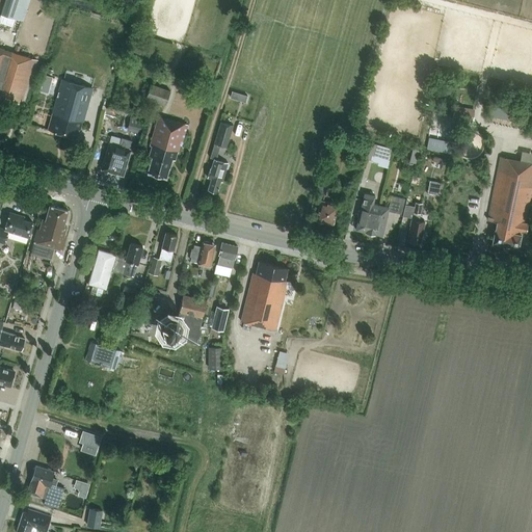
[(15,18),(1,14),(0,15),(0,22),(11,26),(15,18)]
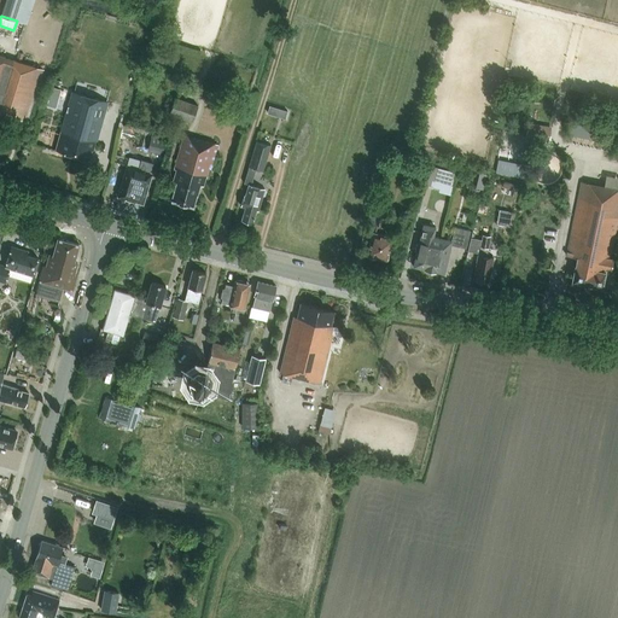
[(158,45),(153,59),(169,64),(174,50),(158,45)]
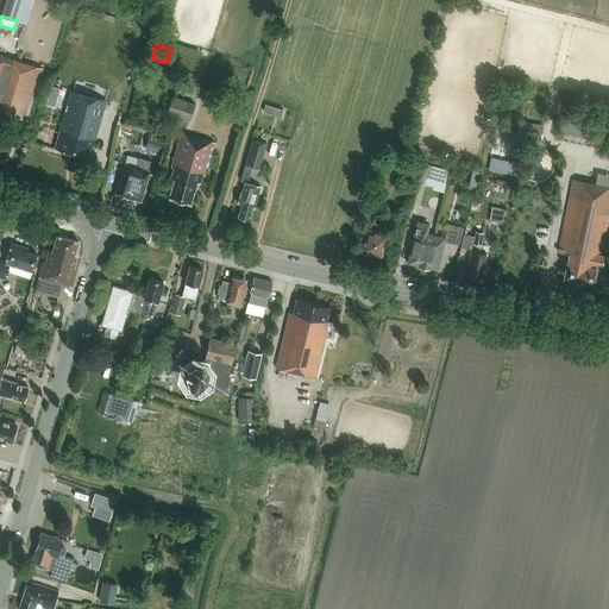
[(0,111),(26,120),(43,68),(0,54),(0,111)]
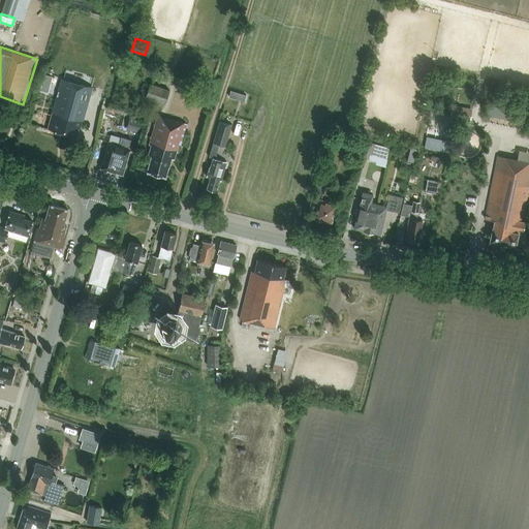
[(62,79),(48,129),(76,136),(79,128),(80,129),(82,120),(83,121),(92,87),(62,79)]
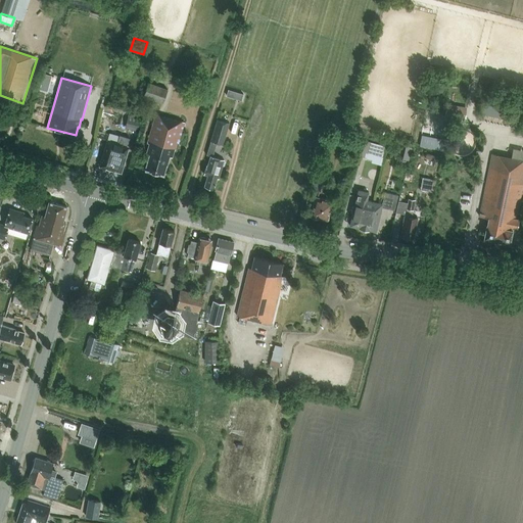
[(148,82),(144,97),(163,103),(168,88),(148,82)]
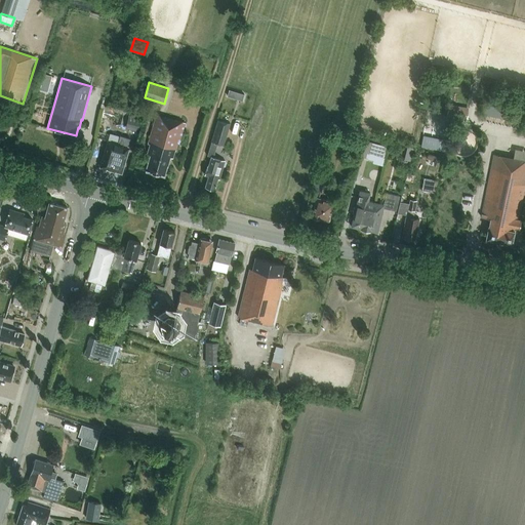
[(447,117),(468,120),(470,107),(449,104),(447,117)]
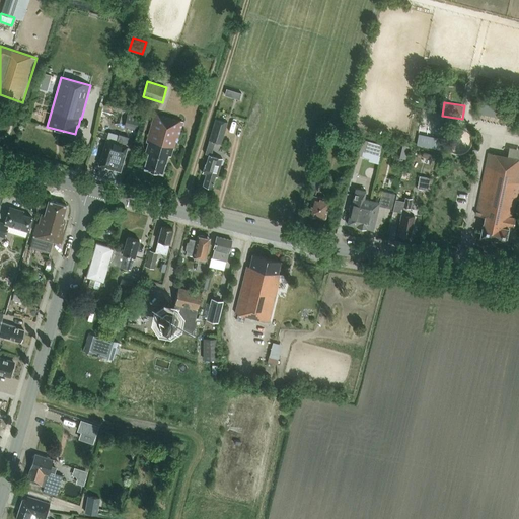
[(128,114),(125,127),(137,131),(141,118),(128,114)]
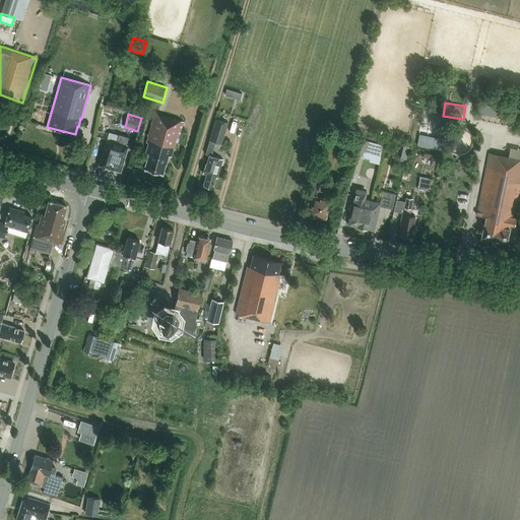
[(183,122),(169,118),(155,114),(146,142),(148,143),(145,152),(148,153),(144,169),(153,171),(163,174),(166,164),(169,155),(171,156),(174,148),(175,148),(177,142),(178,142),(183,122)]
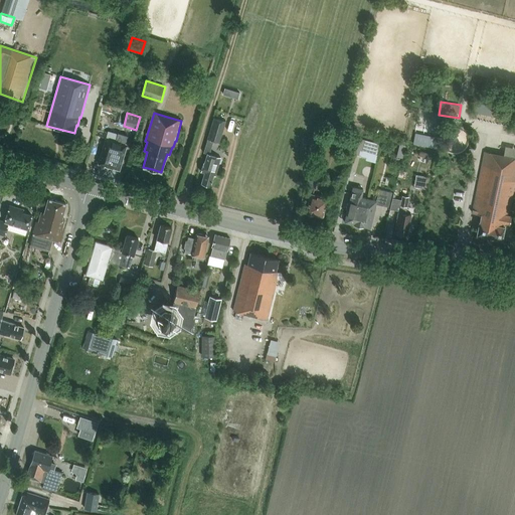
[(220,142),(226,121),(214,118),(213,118),(207,139),(219,143),(220,142)]
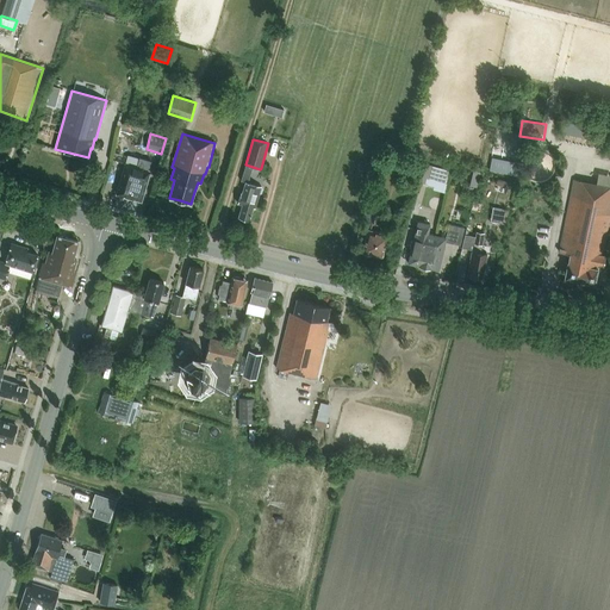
[(125,163),(116,194),(142,201),(150,172),(153,162),(139,157),(137,167),(125,163)]
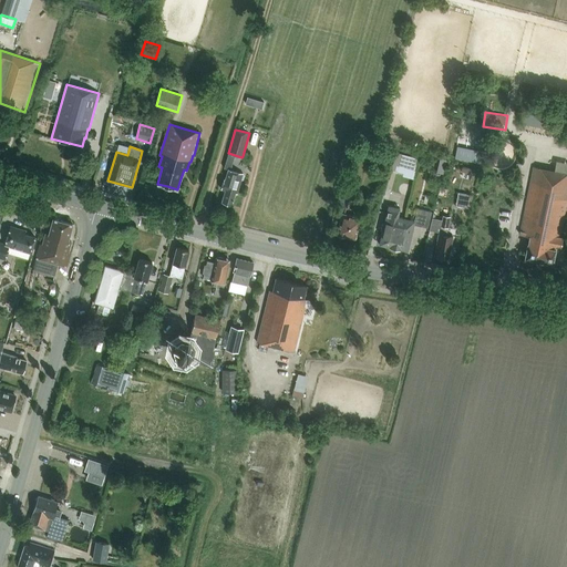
[(402,154),(395,152),(391,169),(398,172),(402,154)]
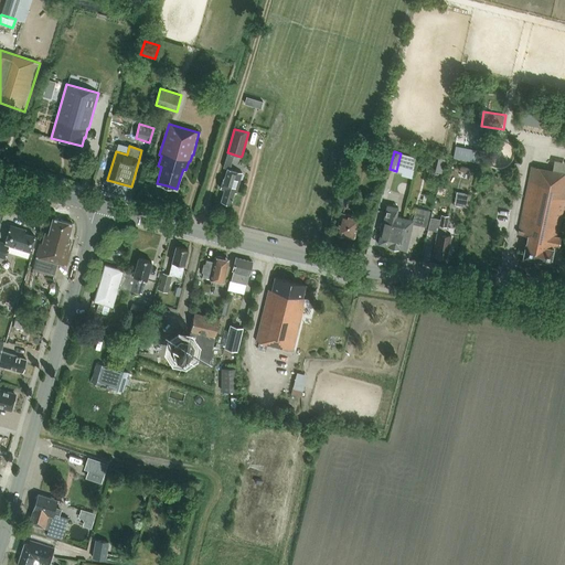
[(564,201),(564,172),(532,167),(518,233),(528,236),(526,243),(525,243),(523,257),(551,264),(554,246),(558,247),(561,237),(556,236),(557,231),(558,232),(564,201)]
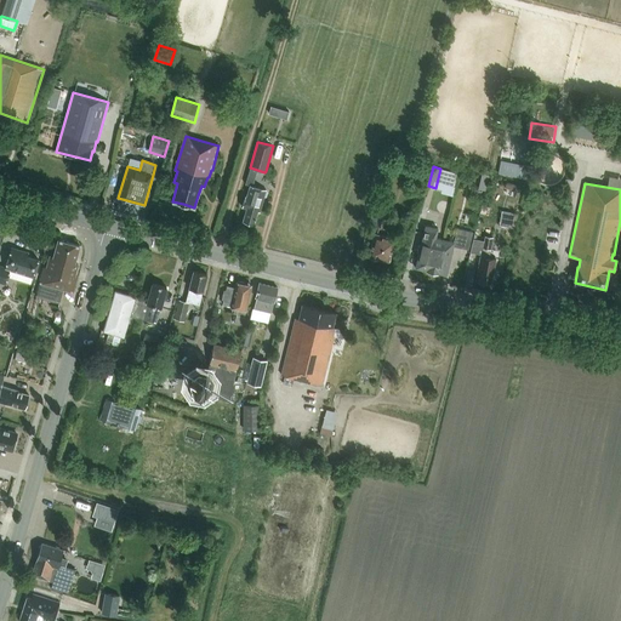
[(263,199),(263,197),(265,198),(266,197),(268,192),(267,191),(266,191),(266,189),(251,184),(248,194),(246,197),(245,197),(243,206),(248,209),(243,221),(254,224),(257,211),(260,212),(263,199)]
